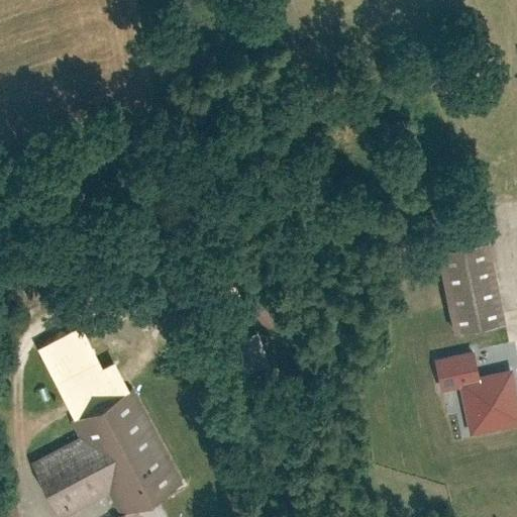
[(485,243),(433,256),(453,337),(505,324),(485,243)]
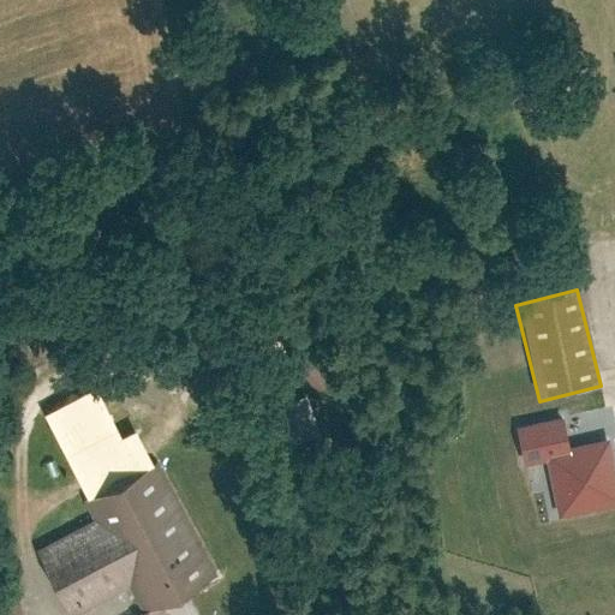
[(89,389),(42,415),(89,500),(148,466),(157,460),(141,427),(119,439),(89,389)]
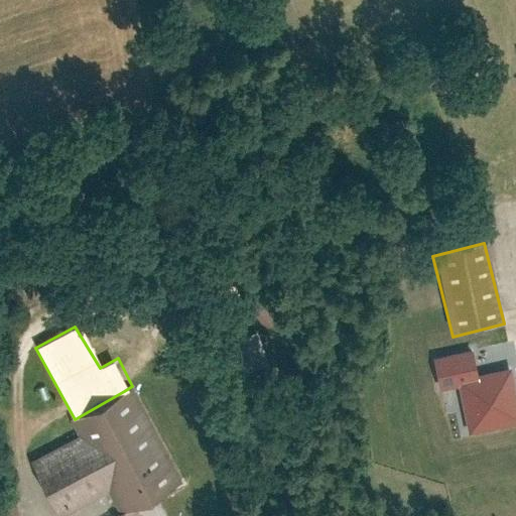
[(441,382),(458,378),(478,374),(472,349),(435,358),(441,382)]
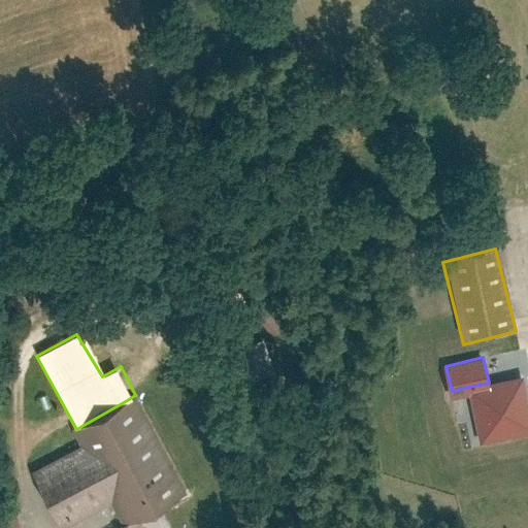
[(489,383),(468,387),(481,440),(527,429),(527,407),(521,375),(489,383)]
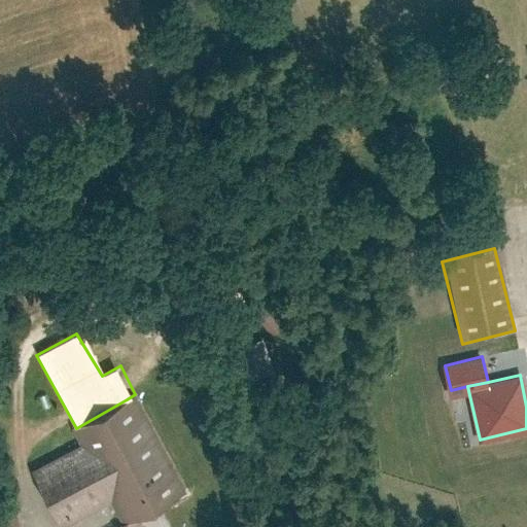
[(69,454),(24,479),(49,526),(75,526),(102,513),(109,526),(134,526),(183,500),(127,399),(76,428),(60,437),(69,454)]
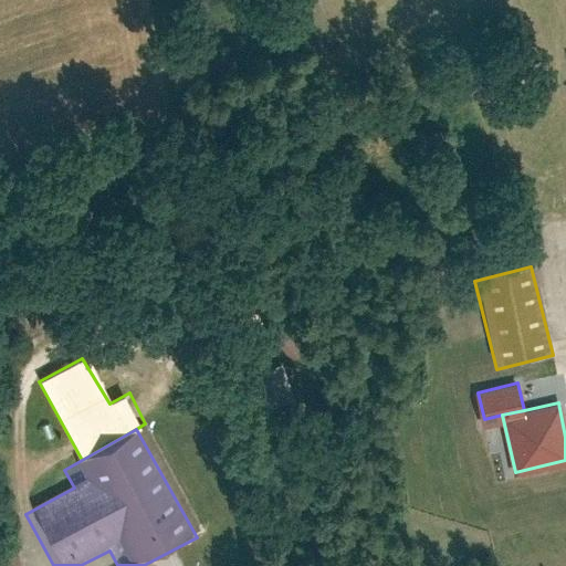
All buildings are outlined.
